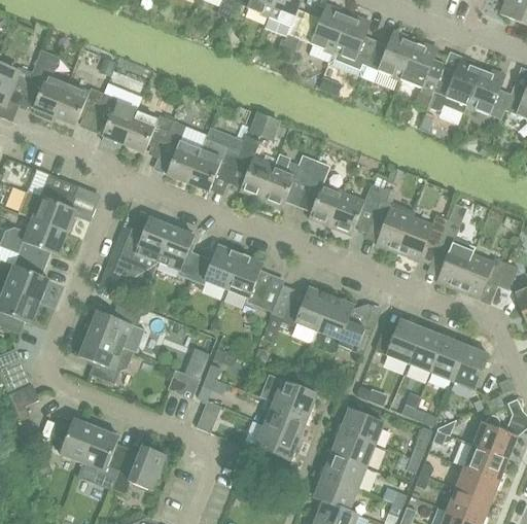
[(247,6),(269,14),(270,14),(275,0),(236,0),(236,1),(248,5),(247,6)]
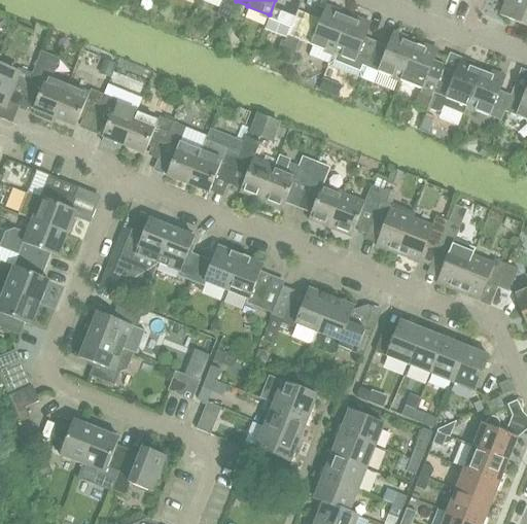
[(309,12),(297,7),(300,0),(275,0),(270,14),(265,27),(285,34),(287,33),(299,38),(309,12)]
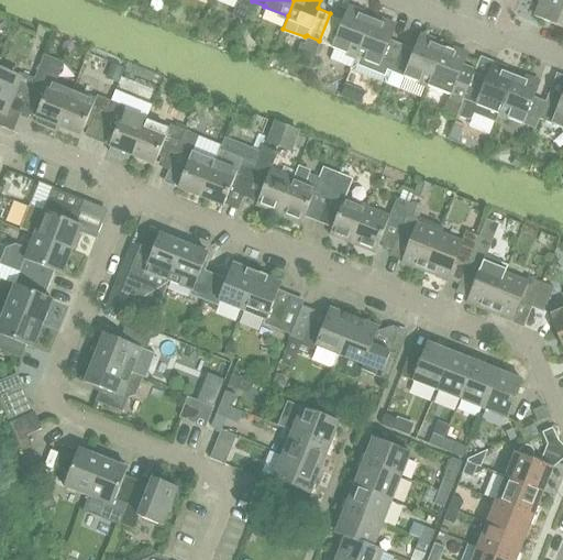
[(538,0),(533,13),(562,24),(562,0),(538,0)]
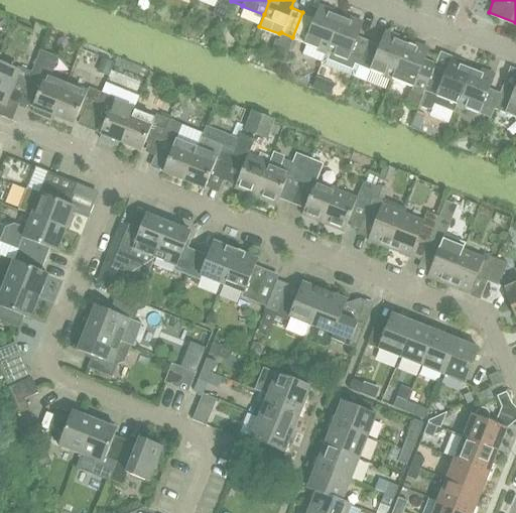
[(314,16),(302,12),(292,37),(304,41),(326,49),(340,14),(331,11),(332,9),(319,3),(314,16)]
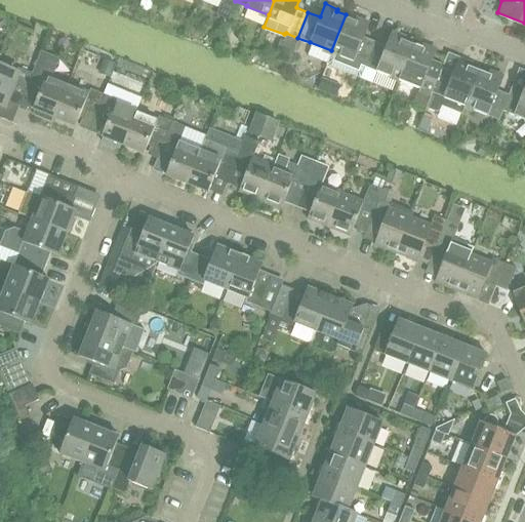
[(353,59),(364,64),(365,64),(374,39),(363,34),(368,21),(355,15),(354,18),(346,14),(331,50),(354,59),(353,59)]
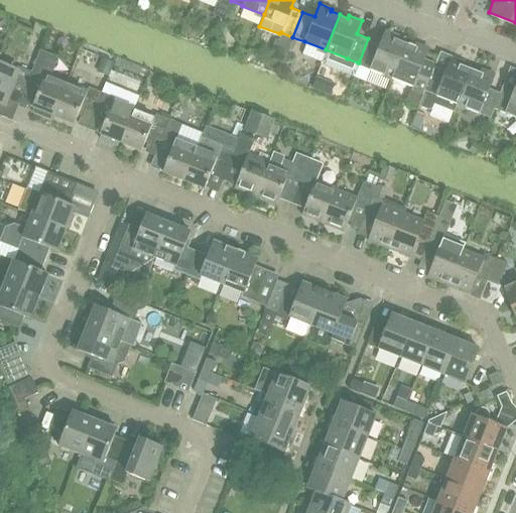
[(370,68),(391,76),(405,41),(396,37),(397,34),(385,30),(380,42),(368,38),(359,62),(370,68)]
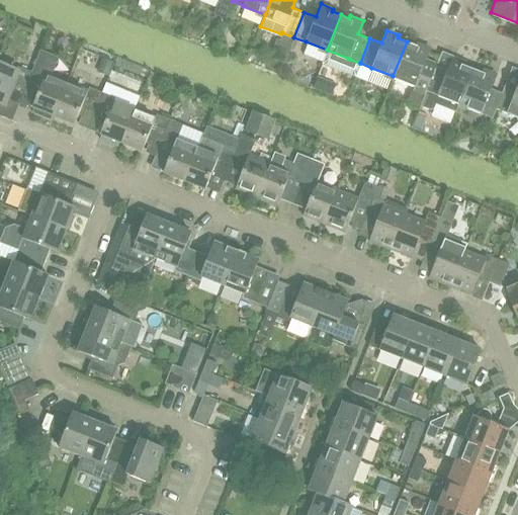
[(414,85),(426,89),(436,65),(424,60),(430,47),(417,41),(416,45),(407,41),(393,76),(414,85)]
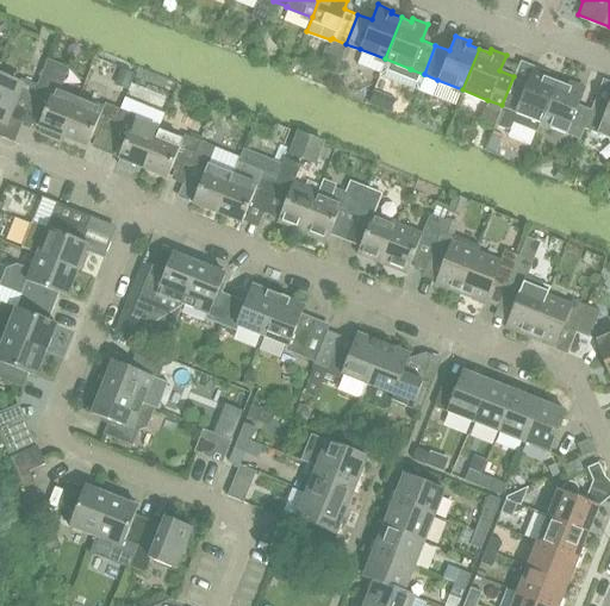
[(61,133),(63,133),(79,94),(60,87),(69,64),(48,56),(37,82),(36,86),(51,92),(38,124),(41,125),(38,131),(58,138),(61,133)]
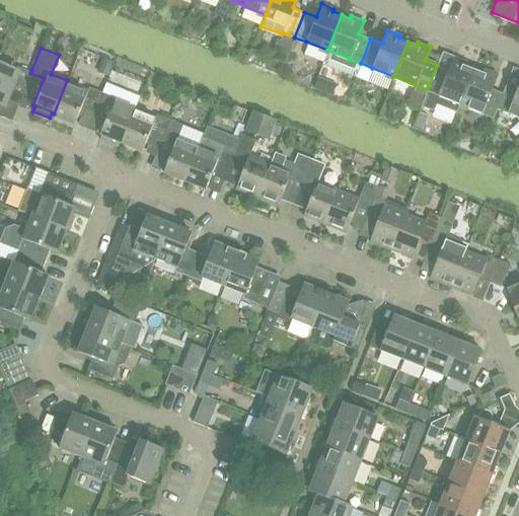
[(0,55),(1,52),(0,51),(0,99),(4,101),(7,95),(20,100),(30,73),(31,70),(21,65),(20,68),(18,71),(0,63),(0,55)]
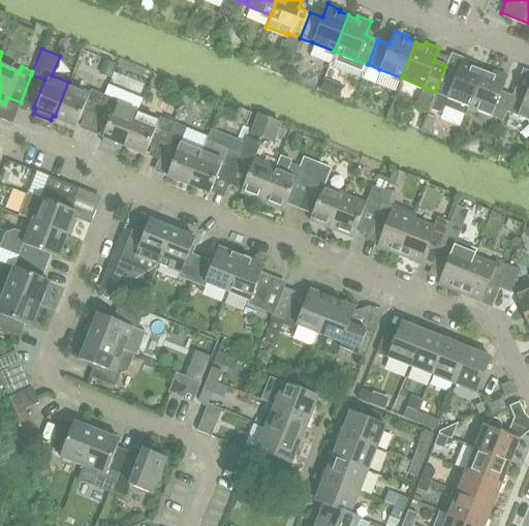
[(104,57),(99,70),(111,75),(116,62),(104,57)]
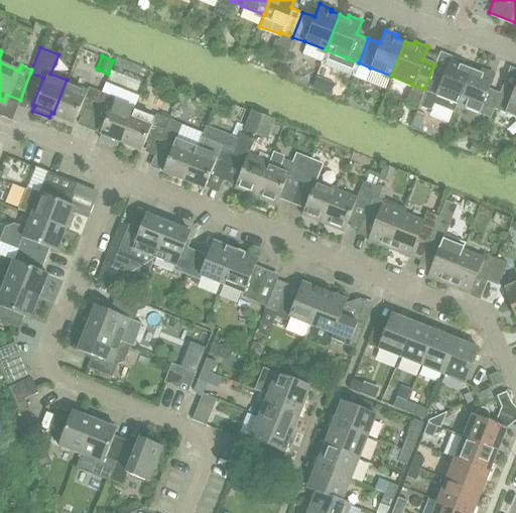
[(452,56),(446,70),(434,65),(424,89),(418,104),(428,107),(429,104),(432,106),(433,102),(455,110),(458,102),(471,68),(462,63),(463,60),(452,56)]
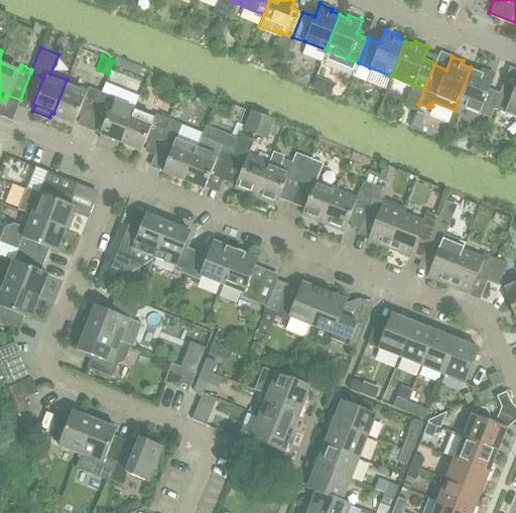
[(479,111),(490,115),(490,116),(494,106),(500,91),(488,86),(494,73),(481,68),(480,71),(471,68),(458,102),(479,111)]
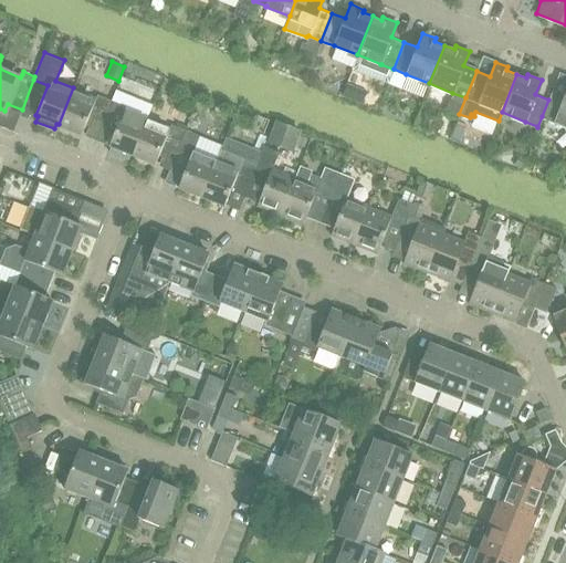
[(347,81),(342,94),(349,96),(355,84),(347,81)]
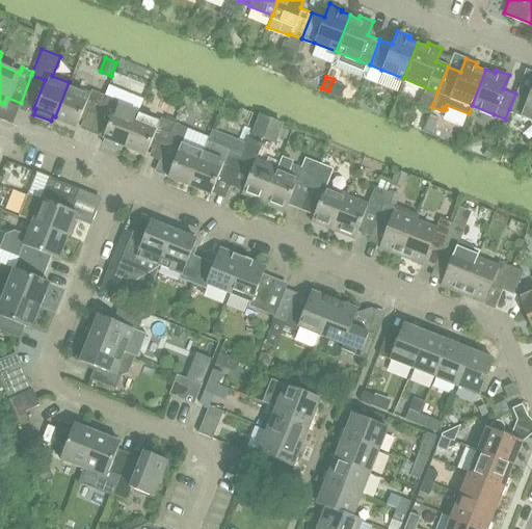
[(77,125),(87,98),(101,102),(105,93),(102,93),(106,84),(95,79),(90,90),(69,82),(55,116),(77,125)]
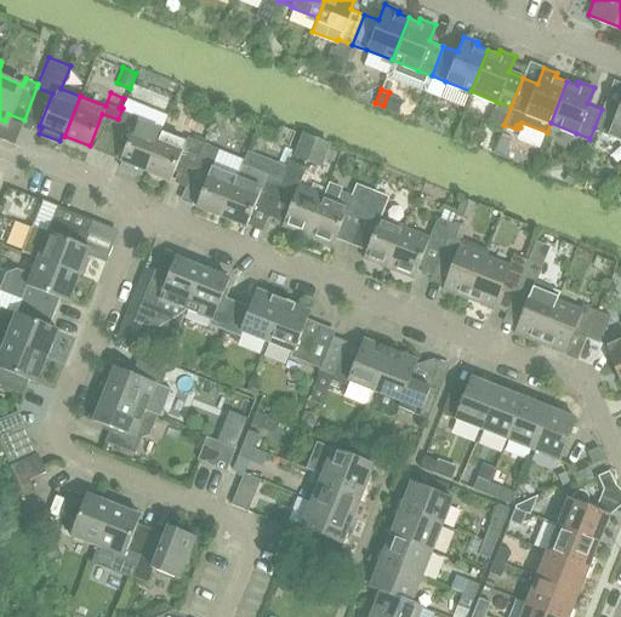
[(620,100),(619,106),(604,101),(602,109),(594,127),(608,132),(620,137),(620,100)]
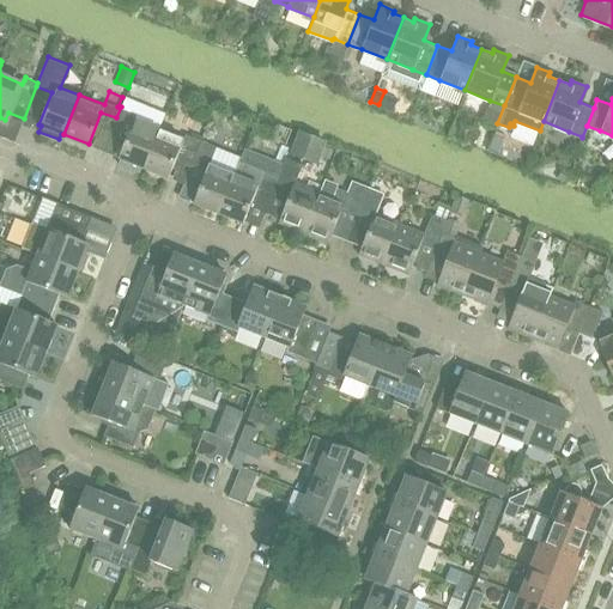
[(139,171),(140,165),(143,166),(159,127),(134,116),(135,113),(121,107),(116,117),(132,123),(119,157),(120,157),(119,163),(139,171)]
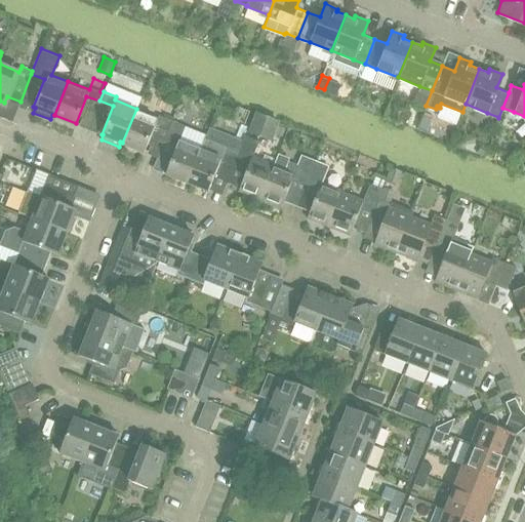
[(168,129),(171,119),(158,114),(157,117),(136,109),(122,143),(144,151),(155,124),(168,129)]
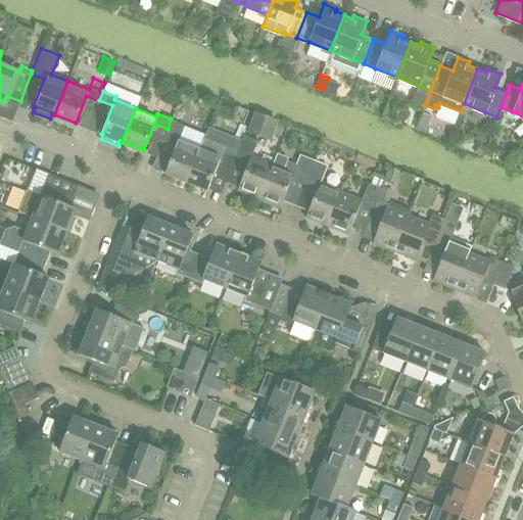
[(246,130),(271,139),(279,119),(254,109),(246,130)]
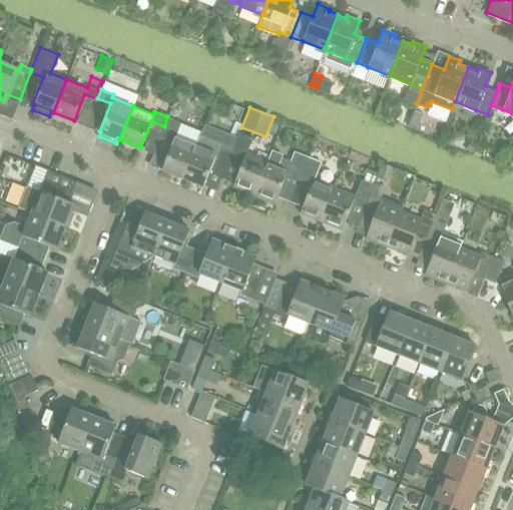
[(413,111),(408,122),(417,126),(421,114),(413,111)]
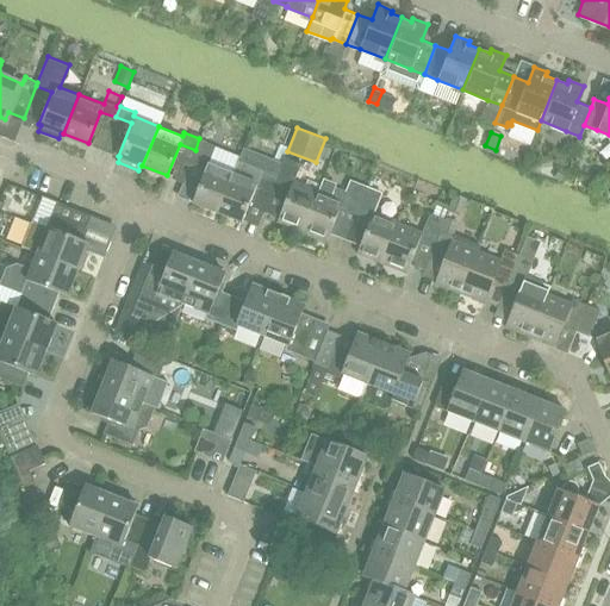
[(194,151),(209,157),(215,144),(200,138),(194,151)]
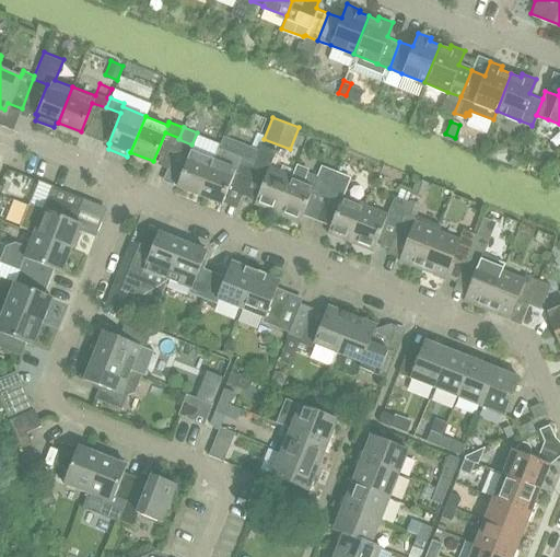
[(174,150),(188,154),(176,184),(199,193),(213,157),(190,148),(193,144),(178,139),(174,150)]
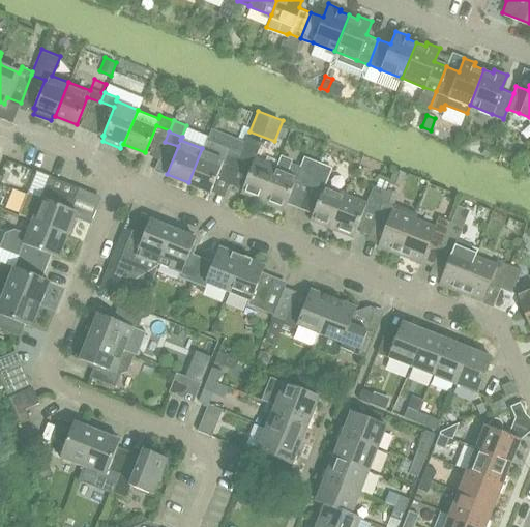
[(275,165),(255,156),(261,140),(247,135),(240,154),(231,177),(243,183),(240,191),(262,199),(275,165)]
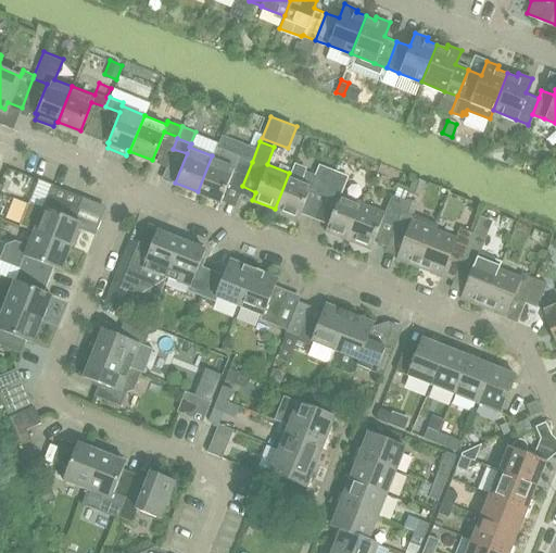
[(228,180),(242,186),(252,162),(238,156),(239,154),(216,146),(212,155),(198,191),(220,201),(228,180)]
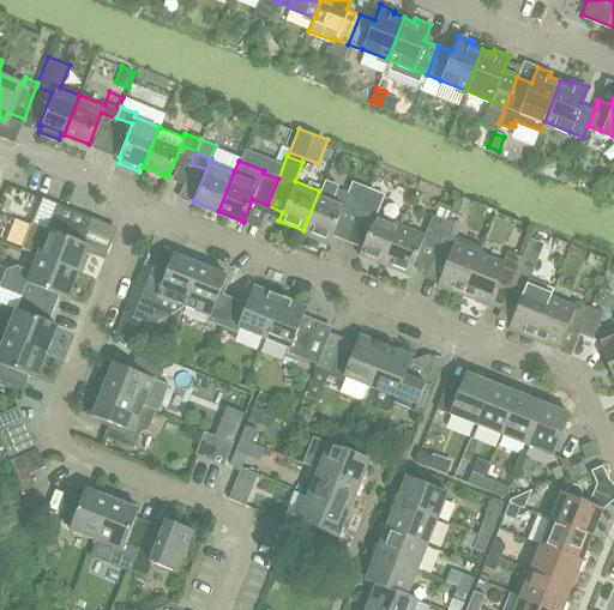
[(329,241),(342,207),(357,213),(368,186),(353,179),(348,189),(338,185),(339,182),(325,177),(319,191),(304,230),(329,241)]
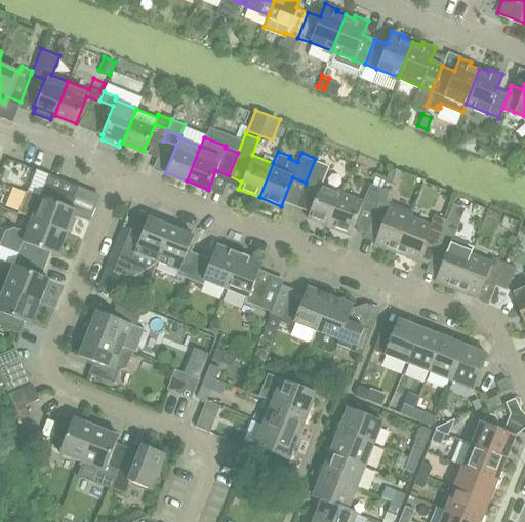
[(306,183),(318,188),(307,216),(328,225),(341,191),(321,183),(322,178),(329,164),(315,159),(306,183)]
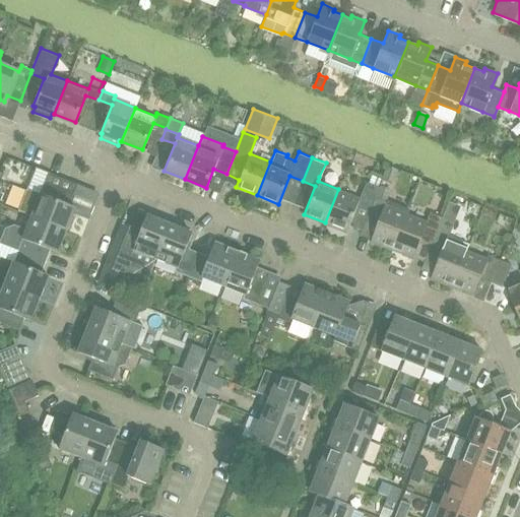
[(382,174),(394,179),(398,168),(386,164),(382,174)]
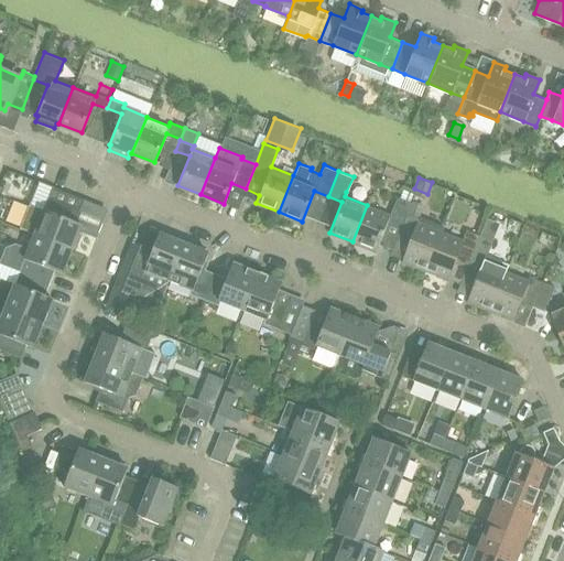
[(44,208),(34,233),(72,248),(82,223),(69,218),(75,206),(79,208),(84,197),(53,185),(44,208)]
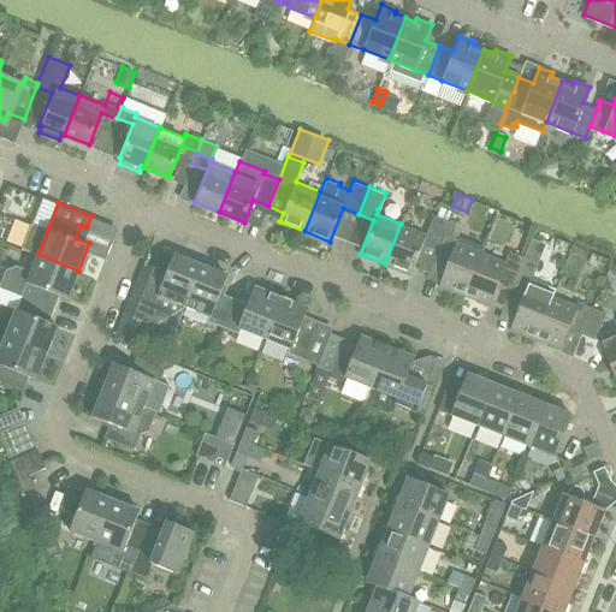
[(433,213),(425,233),(401,224),(385,263),(410,273),(422,241),(438,247),(444,231),(449,219),(433,213)]
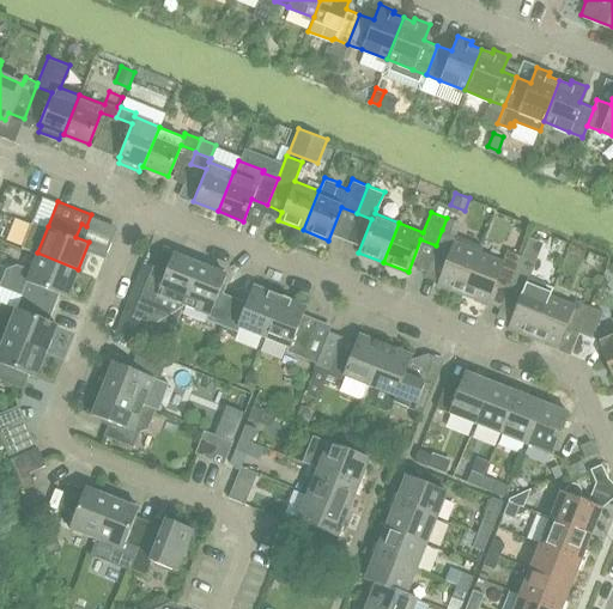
[(447,218),(442,230),(455,235),(455,233),(460,224),(460,221),(448,217),(447,218)]
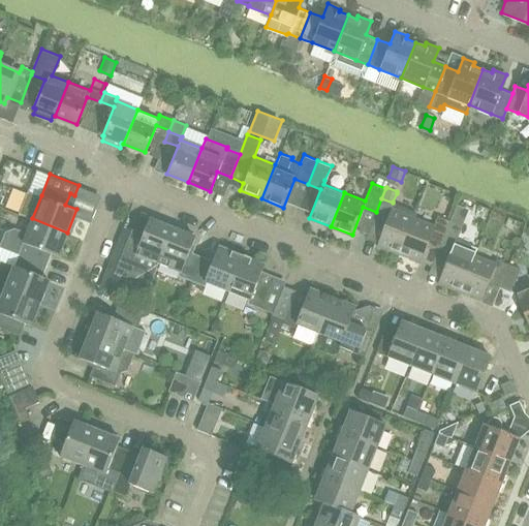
[(389,246),(399,250),(412,216),(414,210),(393,202),(393,203),(381,198),(376,212),(373,221),(384,225),(377,244),(387,248),(389,246)]
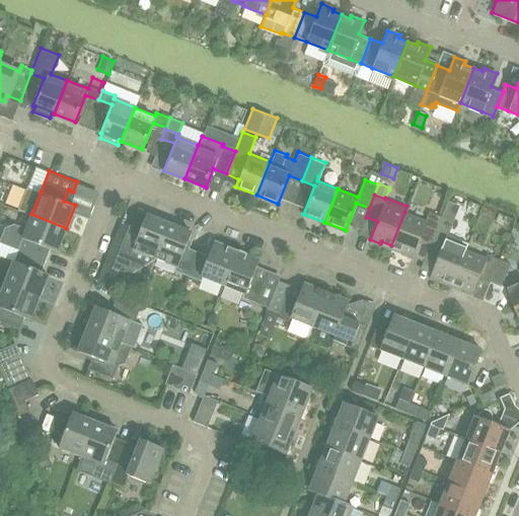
[(429,210),(425,220),(404,212),(391,245),(402,250),(401,252),(412,256),(419,237),(431,242),(441,215),(429,210)]
